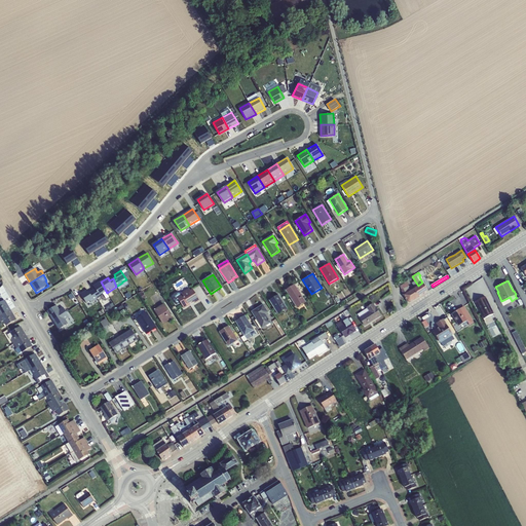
[(101,297),(107,293),(101,282),(94,286),(96,289),(101,297)]
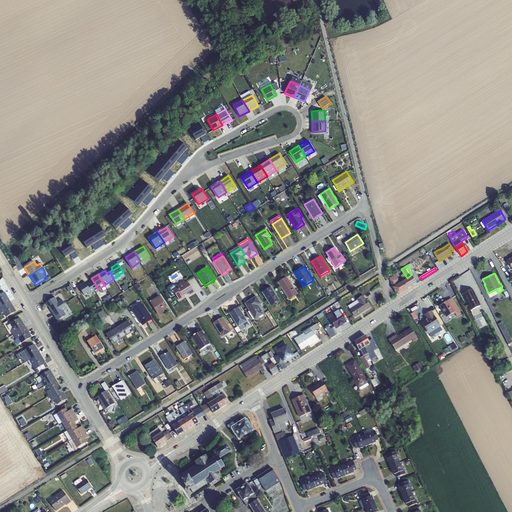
[(391,282),(392,287),(399,283),(397,279),(398,279),(396,275),(389,278),(391,282)]
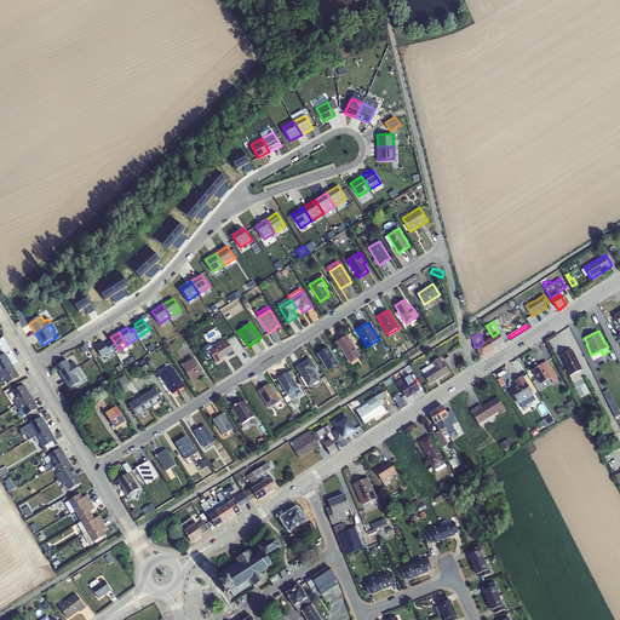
[(493,337),(499,348),(505,343),(498,333),(493,337)]
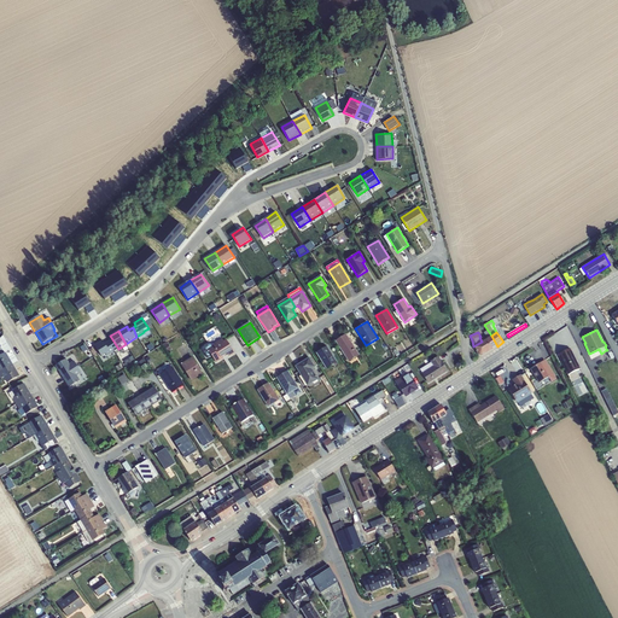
[(347,333),(336,340),(349,362),(360,355),(347,333)]
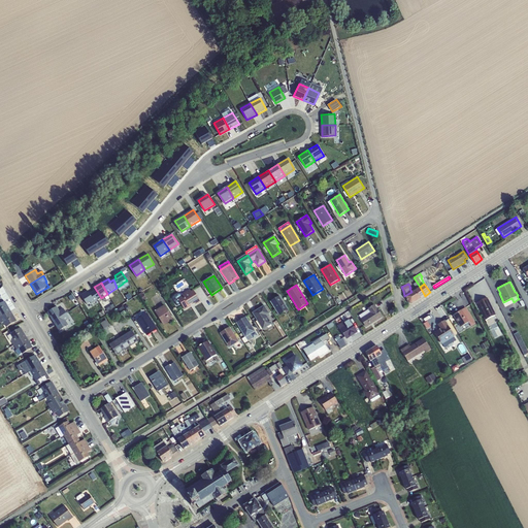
[(409,303),(411,304),(425,296),(420,287),(411,292),(404,296),(409,303)]
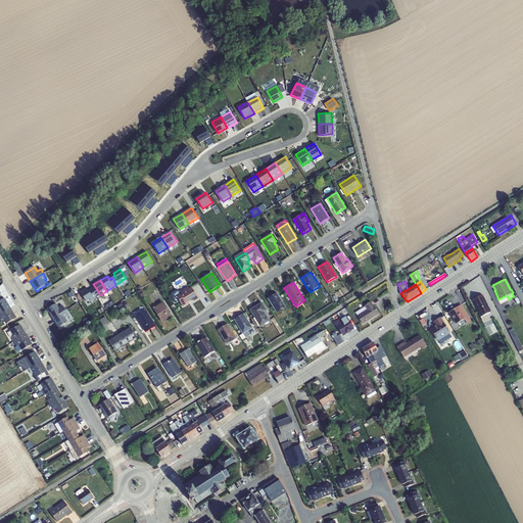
[(88,288),(81,292),(87,302),(100,295),(95,287),(89,291),(88,288)]
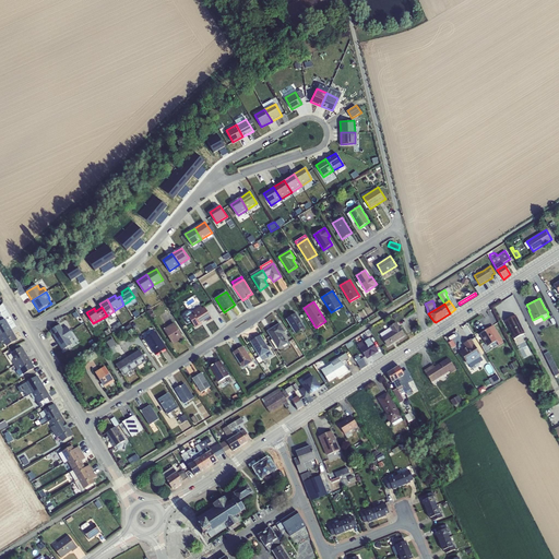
[(183,314),(182,317),(187,324),(191,321),(195,328),(203,323),(202,322),(204,321),(204,322),(207,320),(207,322),(212,319),(205,307),(202,309),(201,307),(192,311),(189,310),(183,314)]
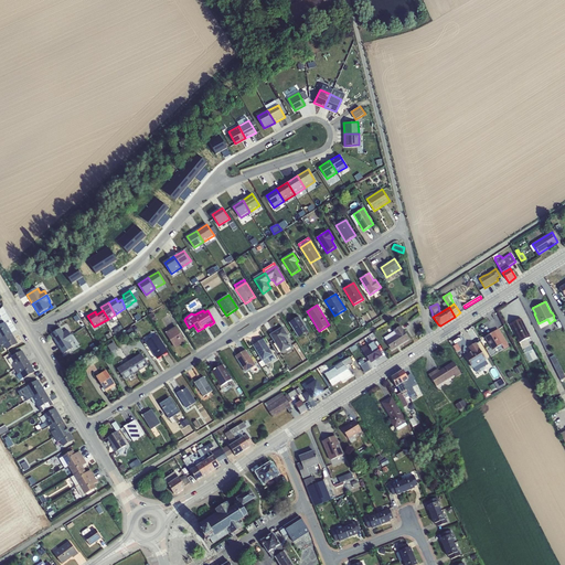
[(299,316),(289,322),(298,337),(308,331),(299,316)]
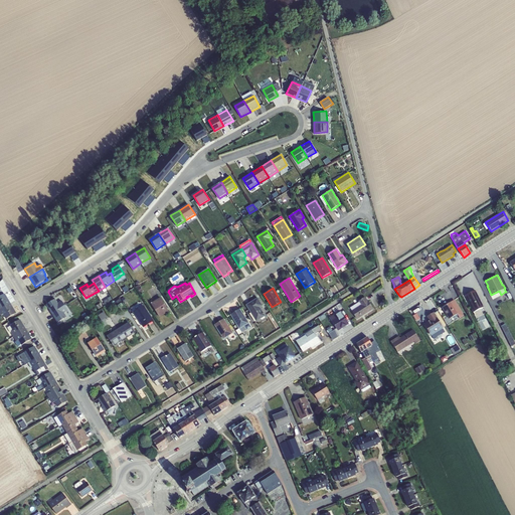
[(465,296),(473,312),(484,307),(476,290),(465,296)]
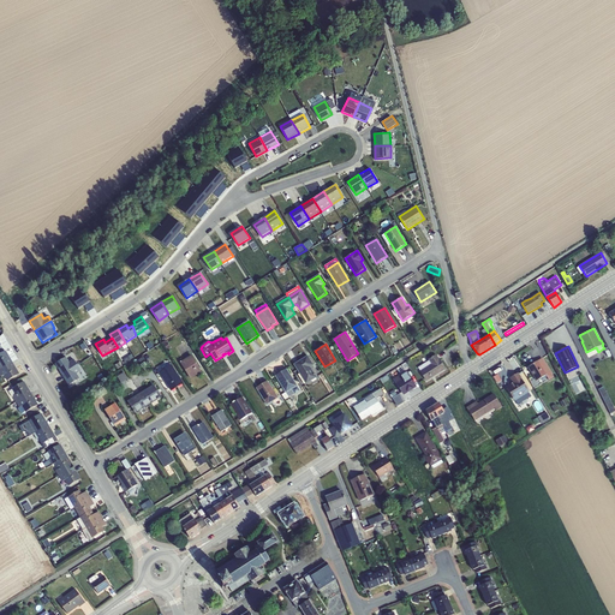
[(0,370),(13,363),(6,351),(0,353),(0,370)]
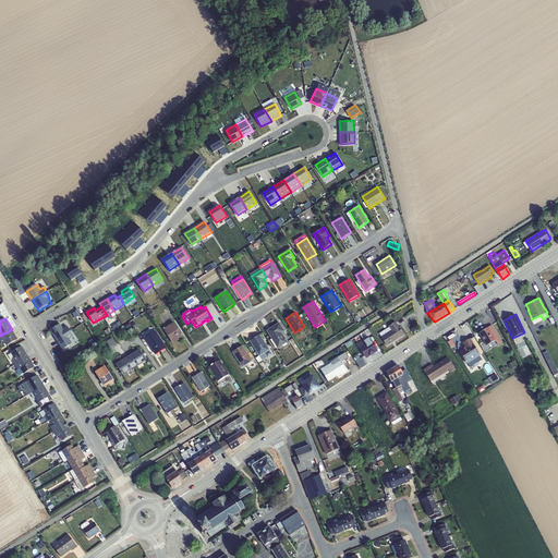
[(381,337),(380,337),(387,346),(404,335),(396,322),(389,326),(389,327),(391,330),(381,337)]
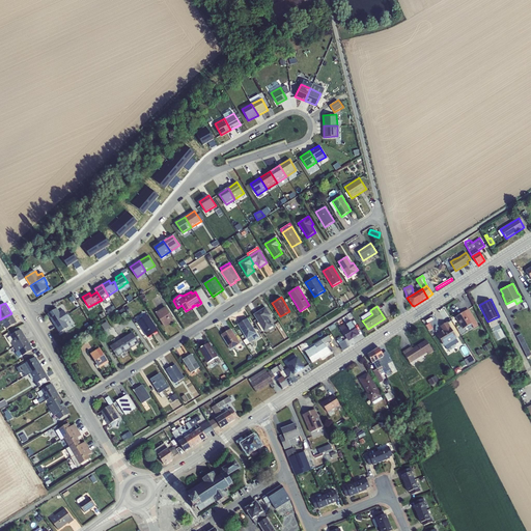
[(165,307),(156,313),(164,327),(174,320),(165,307)]
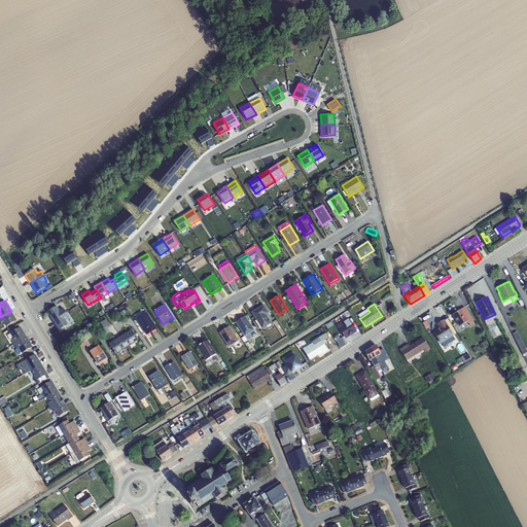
[(264,305),(252,312),(262,329),(272,323),(266,314),(269,313),(264,305)]
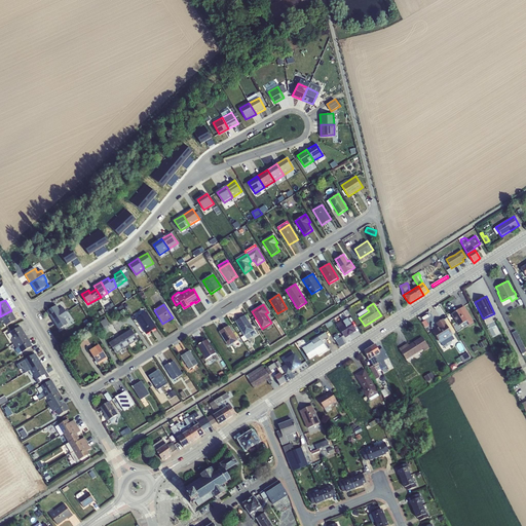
[(47,311),(52,321),(66,312),(64,308),(61,309),(59,305),(47,311)]
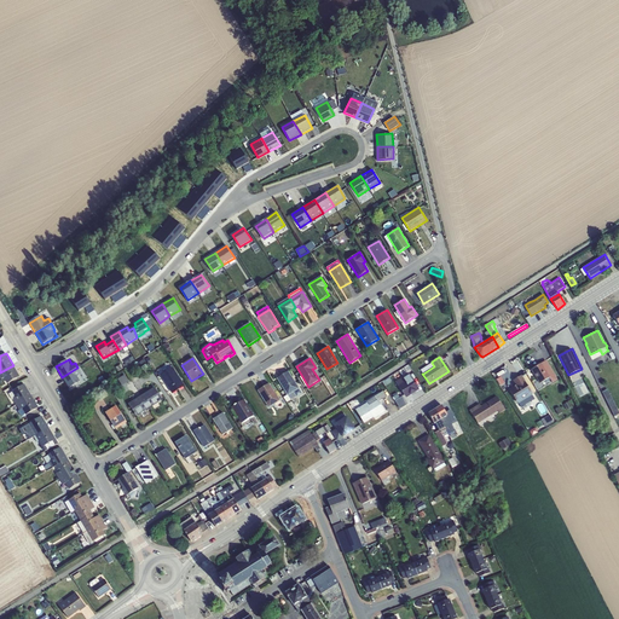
[(547,360),(531,369),(539,383),(550,377),(553,382),(557,380),(547,360)]
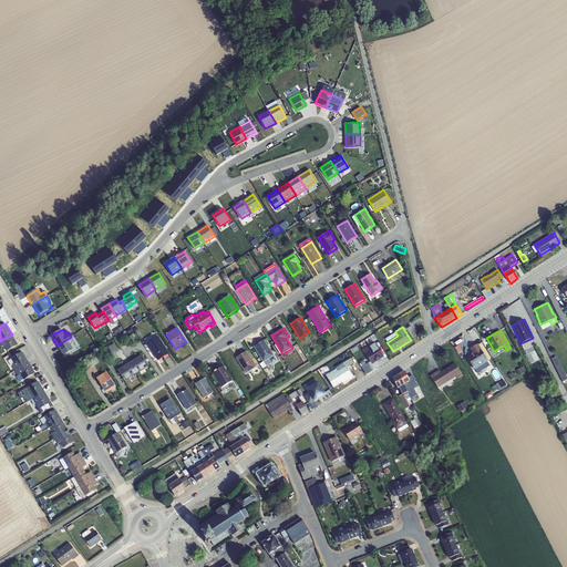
[(398,336),(395,332),(385,339),(388,342),(398,336)]
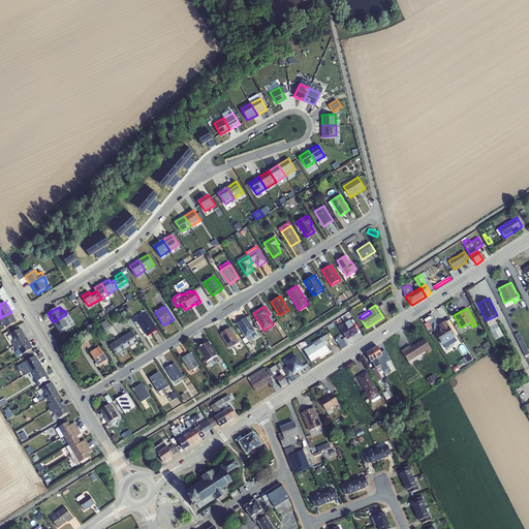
[(17,321),(11,312),(0,318),(0,322),(1,323),(3,322),(6,328),(17,321)]
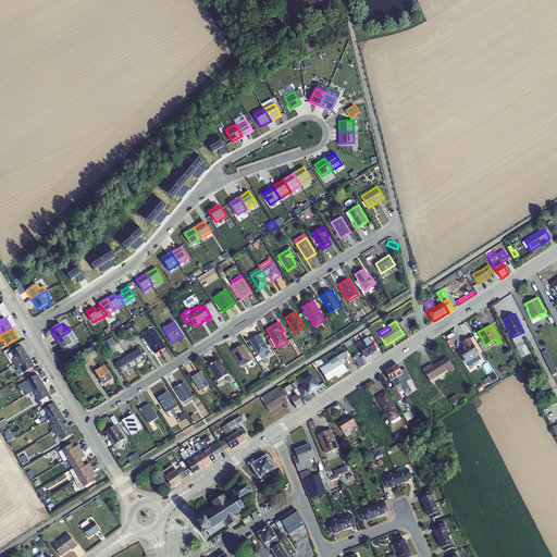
[(74,336),(70,331),(56,339),(62,349),(74,342),(72,337),(74,336)]
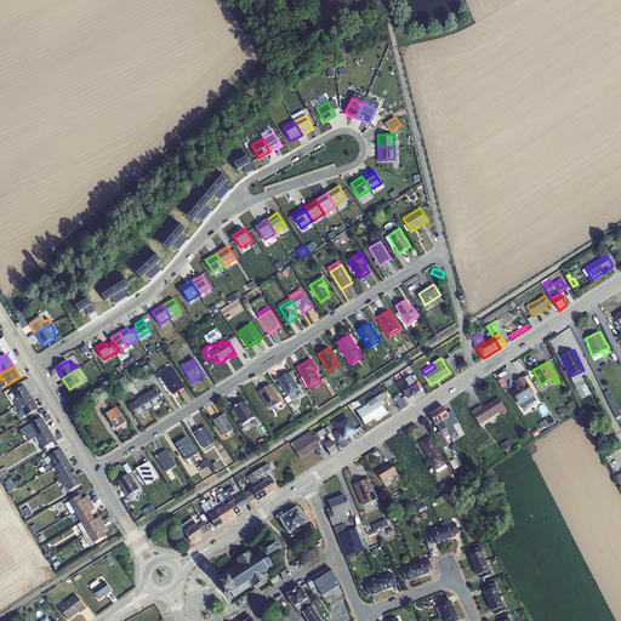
[(174,369),(161,376),(172,394),(184,387),(174,369)]
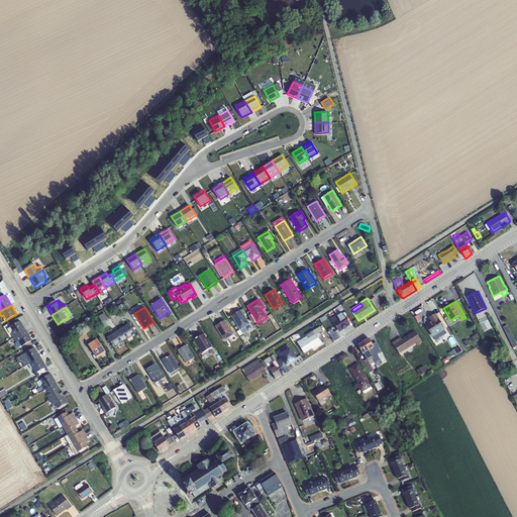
[(240,310),(231,316),(240,330),(245,327),(249,324),(240,310)]
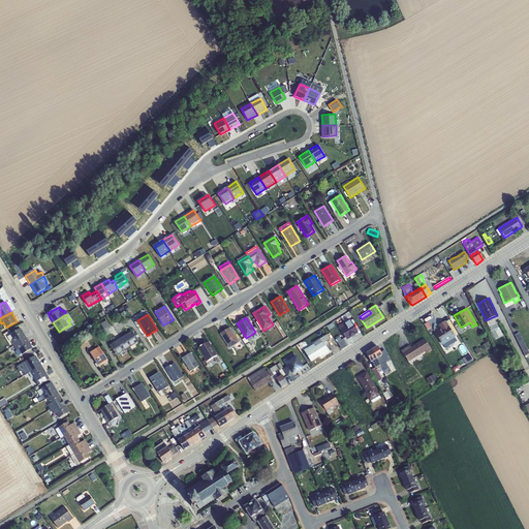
[(344,322),(338,325),(347,340),(351,338),(360,334),(350,319),(345,322),(344,322)]
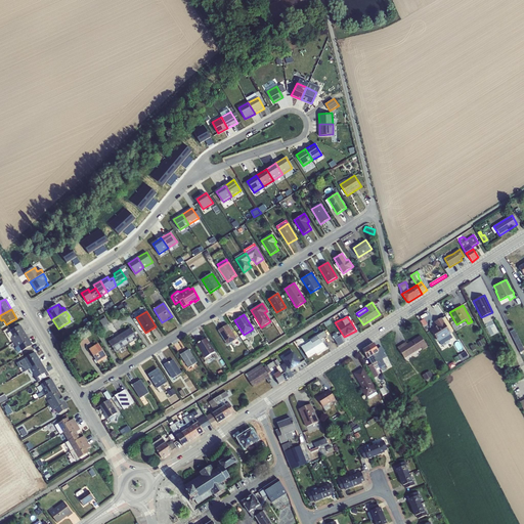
[(441,318),(434,322),(437,326),(431,330),(441,345),(452,338),(450,334),(451,334),(441,318)]
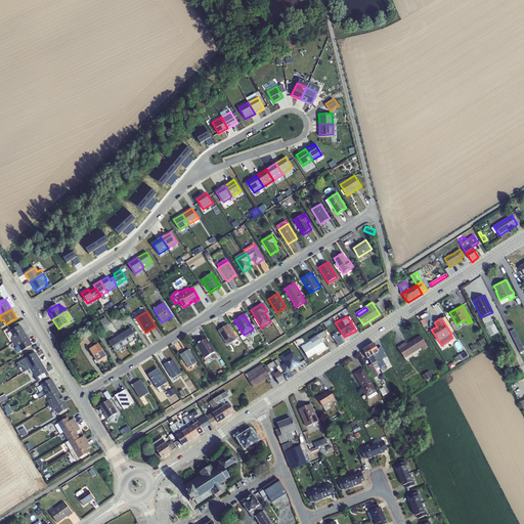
[(227,324),(218,331),(227,345),(237,339),(227,324)]
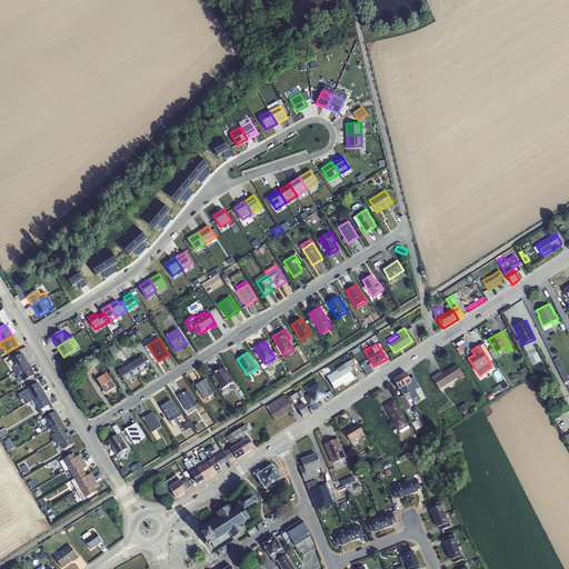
[(12,368),(16,372),(29,365),(22,353),(8,362),(11,368),(12,368)]
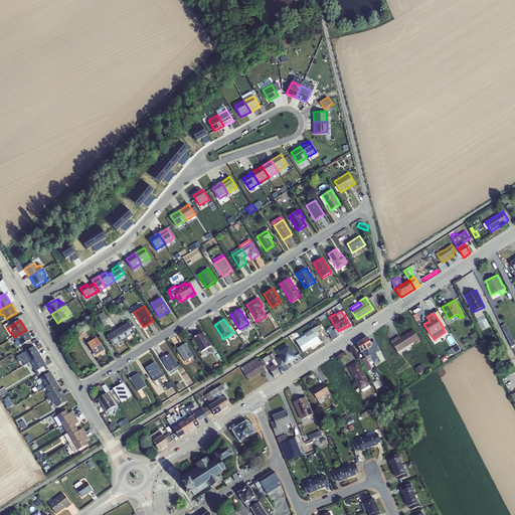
[(129,322),(118,329),(125,339),(136,332),(129,322)]
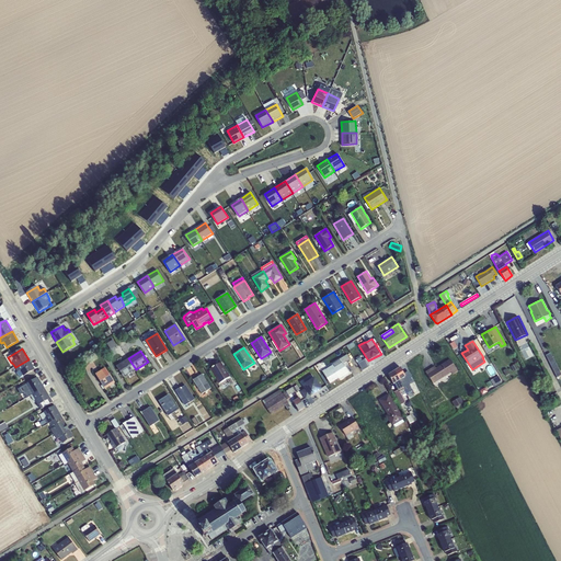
[(560,373),(551,353),(546,355),(557,378),(560,375),(560,373)]
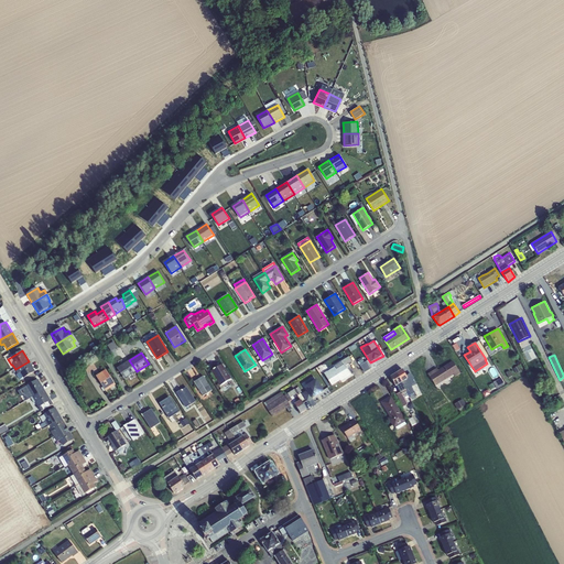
[(137,371),(129,360),(117,368),(125,379),(137,371)]
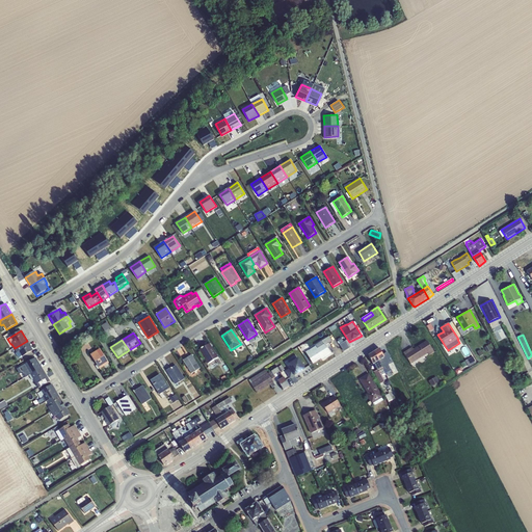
[(315,346),(306,352),(313,364),(321,358),(322,360),(330,354),(322,340),(315,345),(315,346)]
